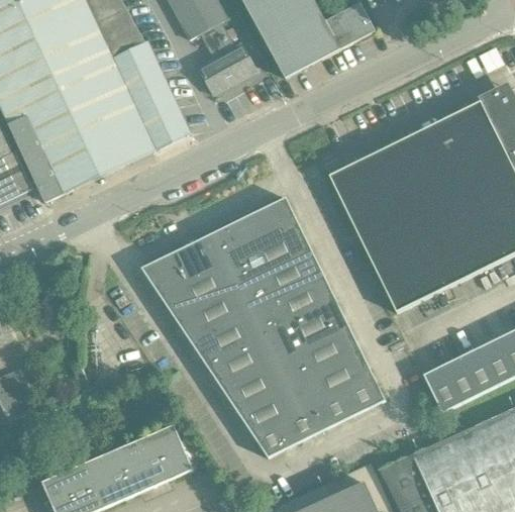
[(0,108),(8,125),(27,117),(63,192),(65,191),(189,132),(146,40),(143,41),(120,0),(0,0),(0,108)]
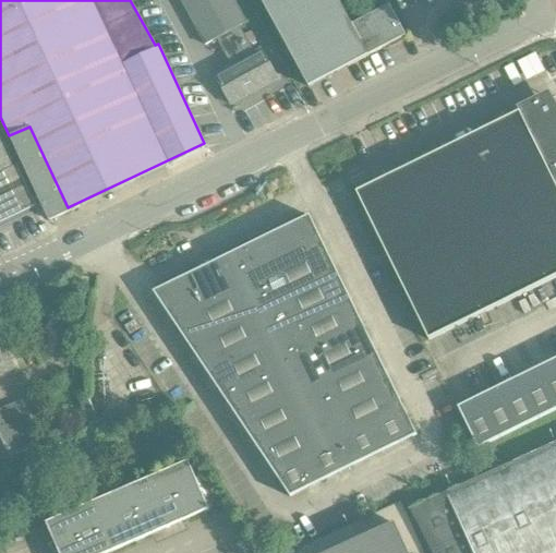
[(181,0),(200,33),(204,40),(215,34),(236,22),(245,17),(236,0),(181,0)]
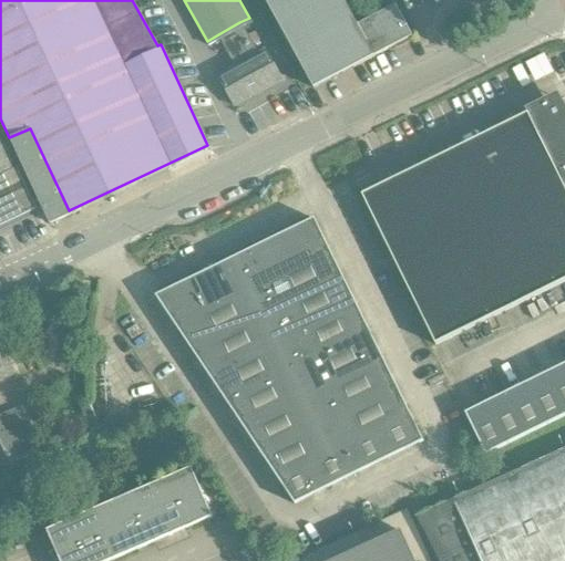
[(266,0),(311,82),(311,84),(329,75),(351,63),(391,42),(410,32),(393,2),(353,22),(342,0),(266,0)]
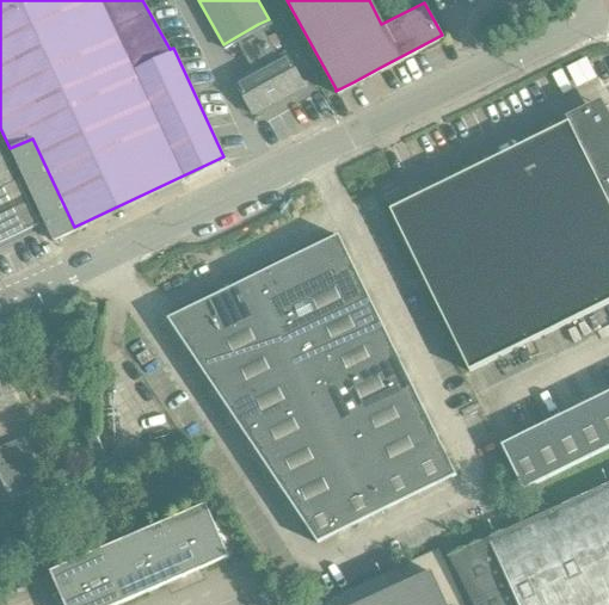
[(252,67),(232,78),(250,110),(301,81),(284,49),(275,54),(258,24),(235,37),(252,67)]
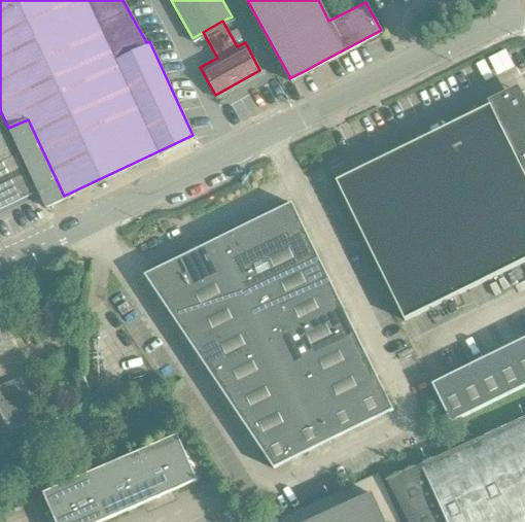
[(488,102),(335,178),(403,317),(524,256),(524,98),(519,88),(516,83),(486,98),(488,102)]
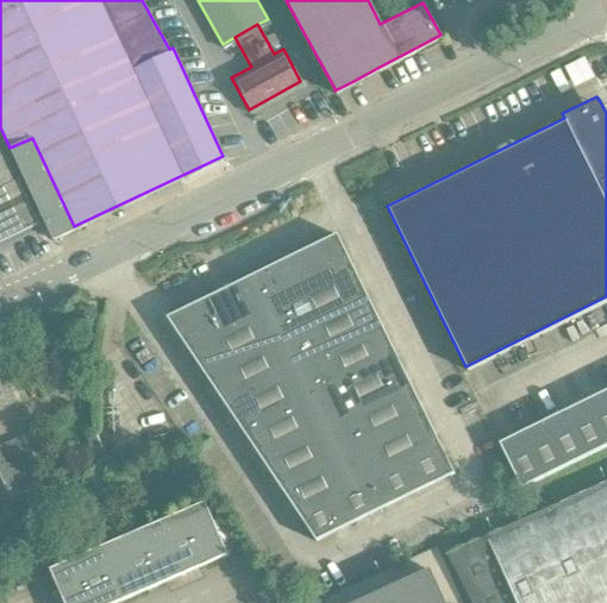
[(32,138),(10,148),(22,173),(39,212),(51,236),(74,226),(32,138)]
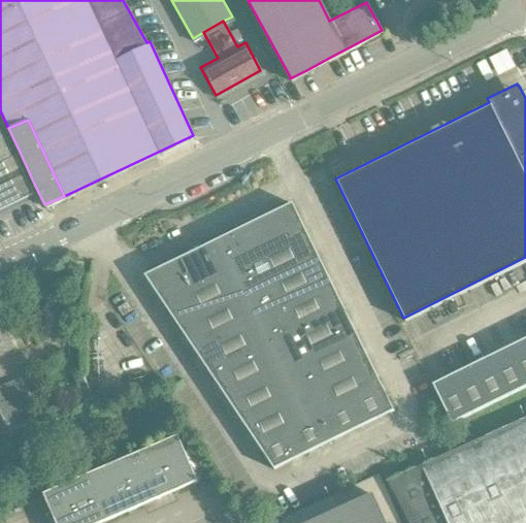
[(0,158),(12,153),(0,127),(0,158)]
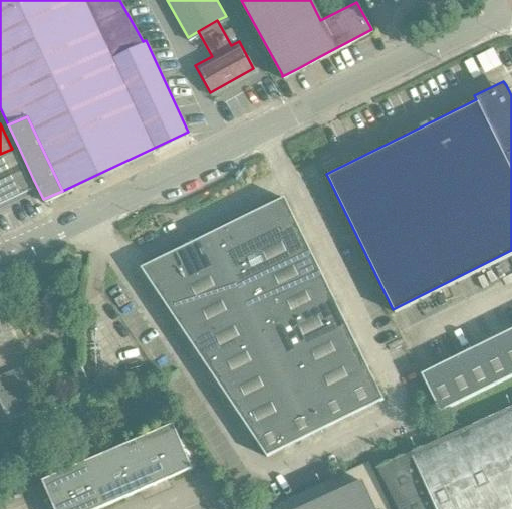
[(0,200),(31,185),(29,181),(33,179),(18,146),(12,149),(0,154),(0,200)]
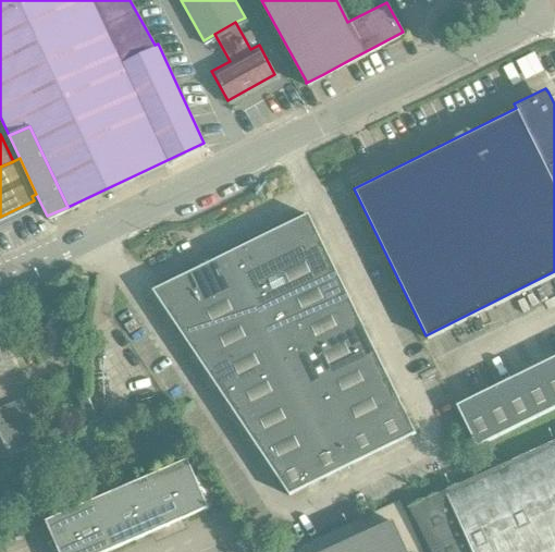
[(244,242),(259,271),(321,241),(307,211),(244,242)]
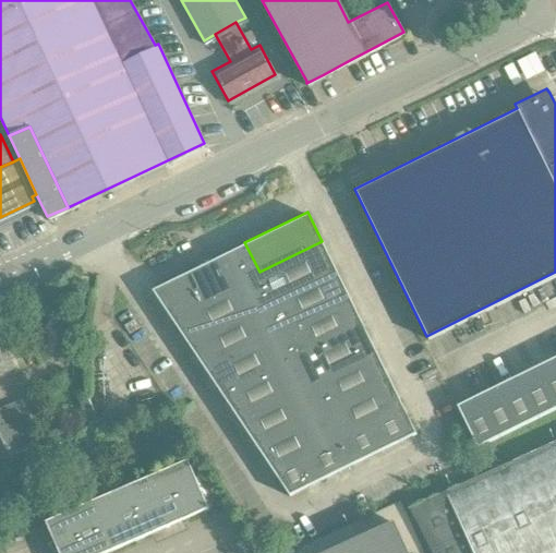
[(260,272),(243,279),(256,307),(335,268),(322,241),(260,272)]
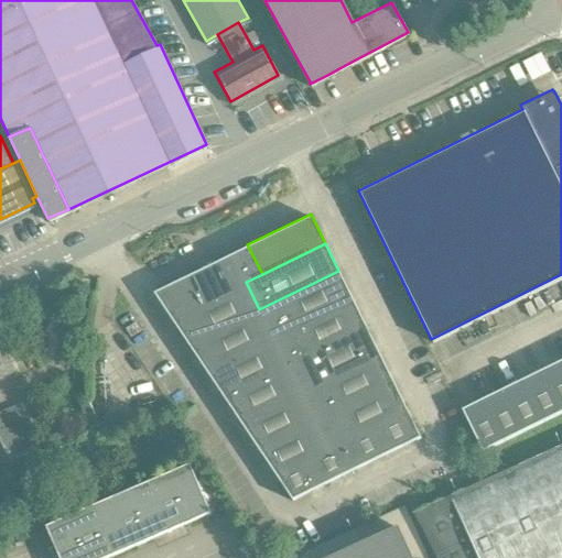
[(247,244),(216,260),(230,290),(246,282),(262,274),(247,244)]
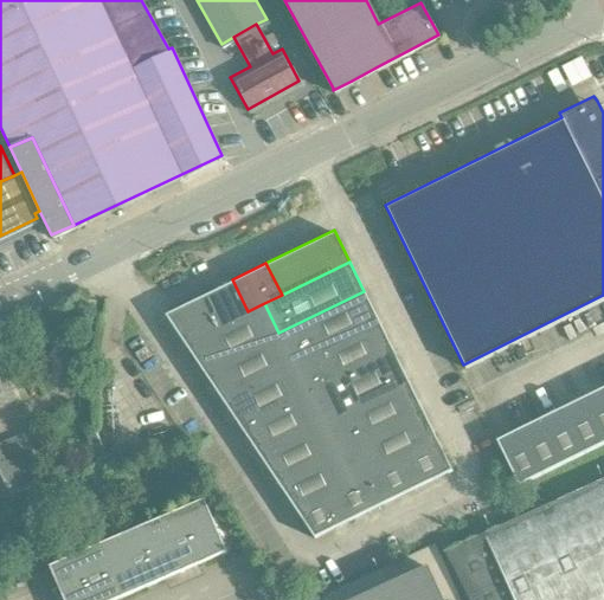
[(199,296),(214,328),(248,311),(232,279),(199,296)]
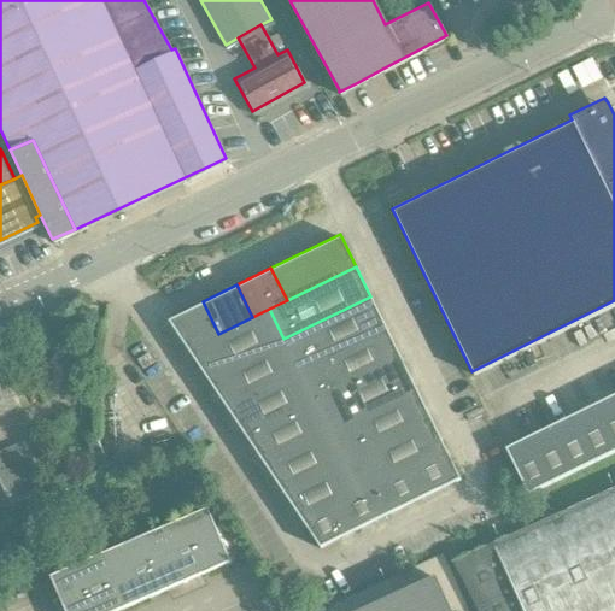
[(386,327),(370,297),(283,339),(298,369),(386,327)]
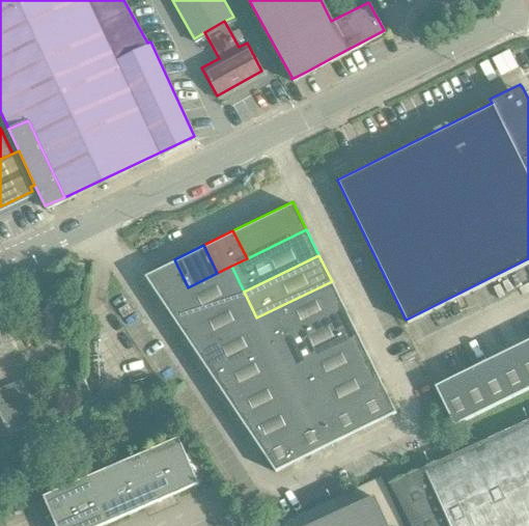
[(174,259),(144,274),(161,300),(188,287),(174,259)]
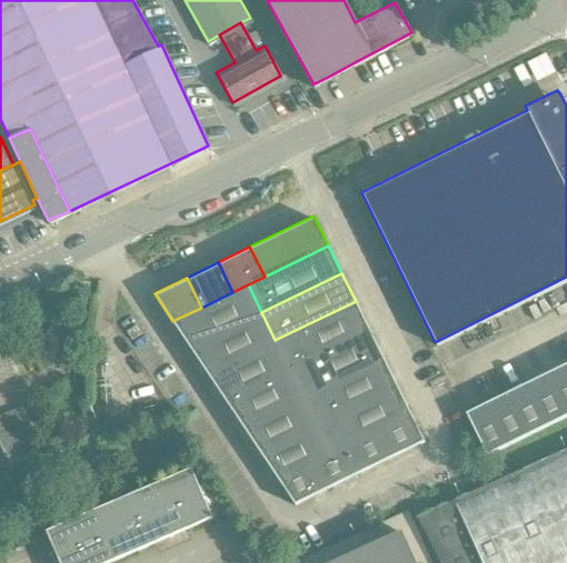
[(172,321),(190,348),(261,312),(248,284),(232,292),(201,308),(172,321)]
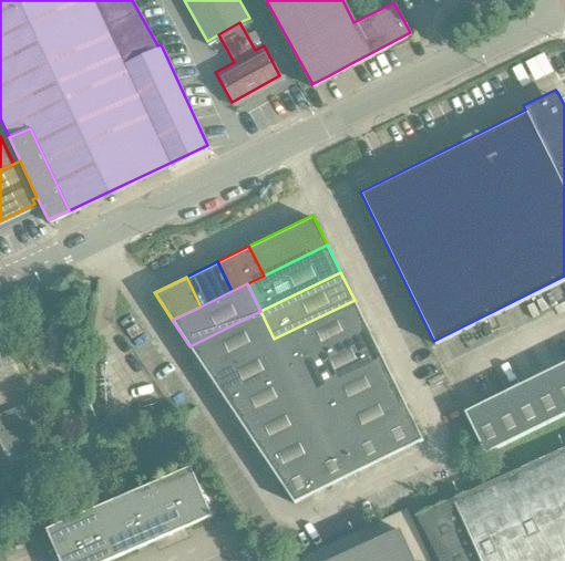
[(368,328),(355,300),(274,339),(288,367),(304,360),(368,328)]
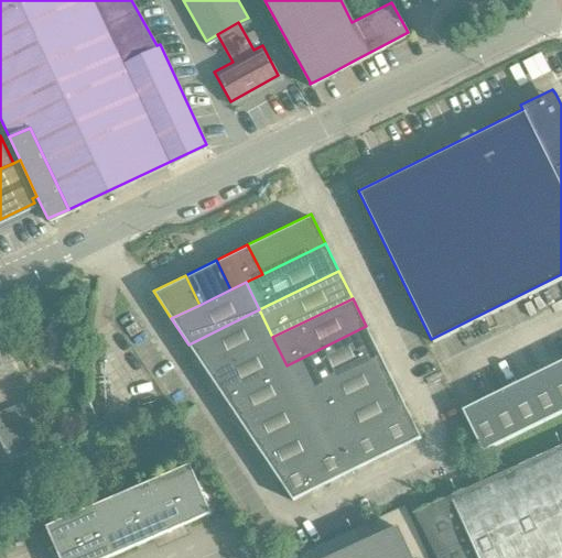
[(188,345),(206,370),(272,337),(259,309),(188,345)]
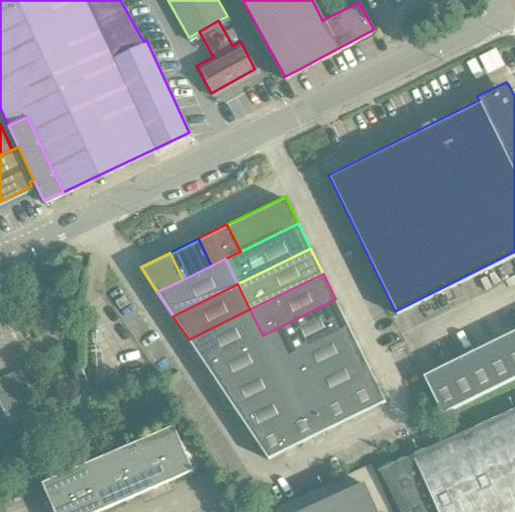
[(335,299),(277,328),(289,353),(347,324),(335,299)]
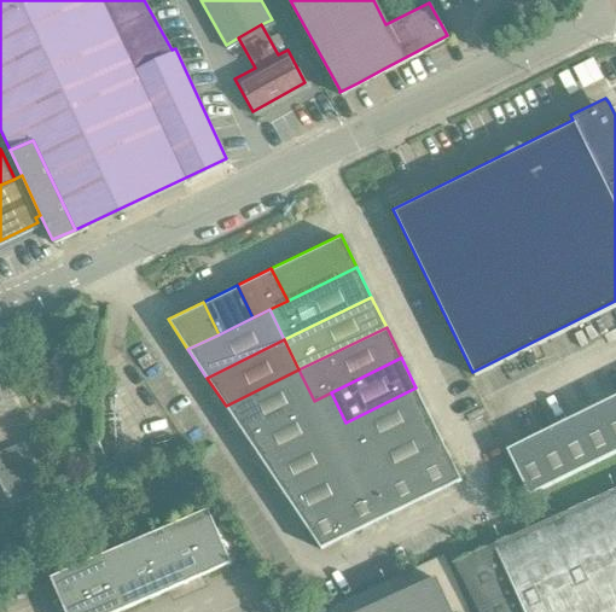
[(226,406),(245,435),(314,401),(298,369),(226,406)]
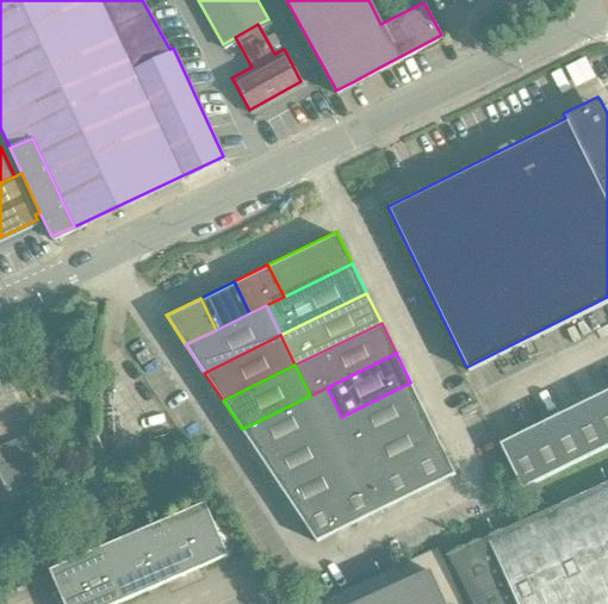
[(0,404),(14,398),(0,368),(0,404)]
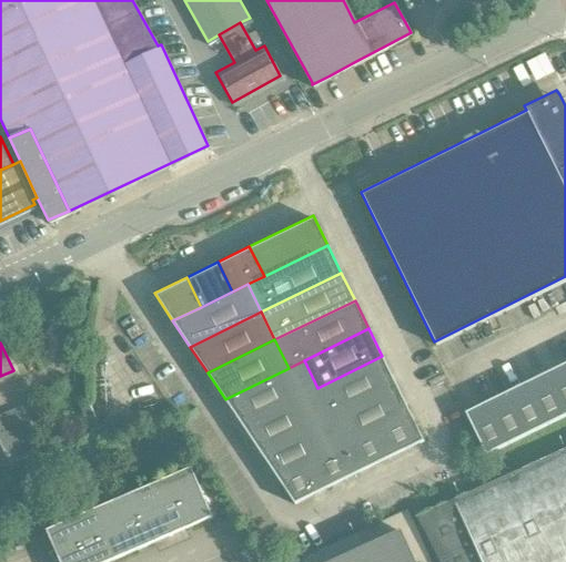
[(396,385),(382,356),(317,388),(332,416),(396,385)]
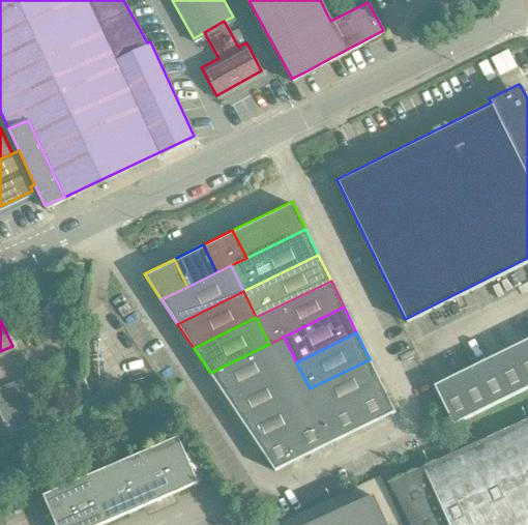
[(284,337),(269,344),(210,373),(226,397),(296,362),(284,337)]
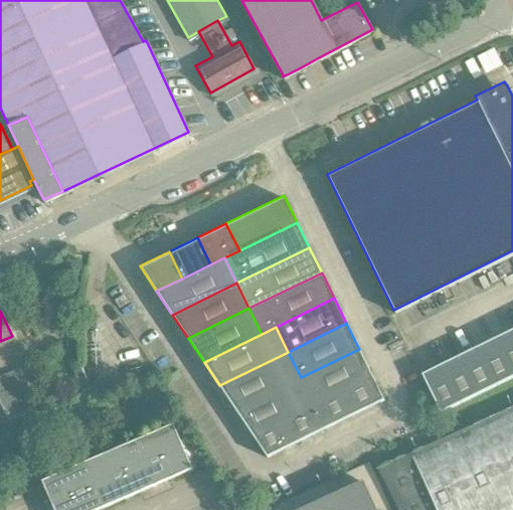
[(512,373),(512,331),(511,327),(493,336),(512,374),(512,373)]
